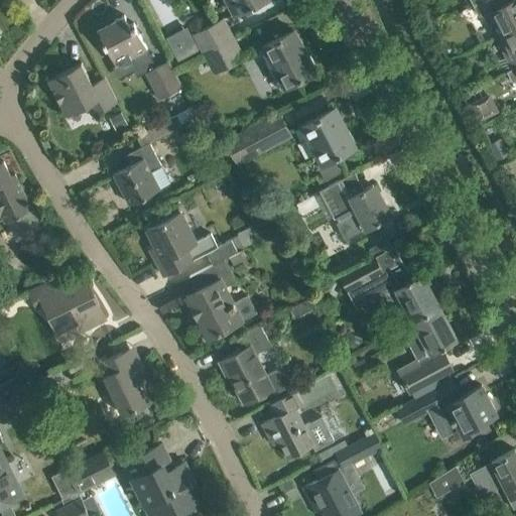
[(229,0),(230,1),(229,1),(236,14),(256,3),(261,0),(229,0)]
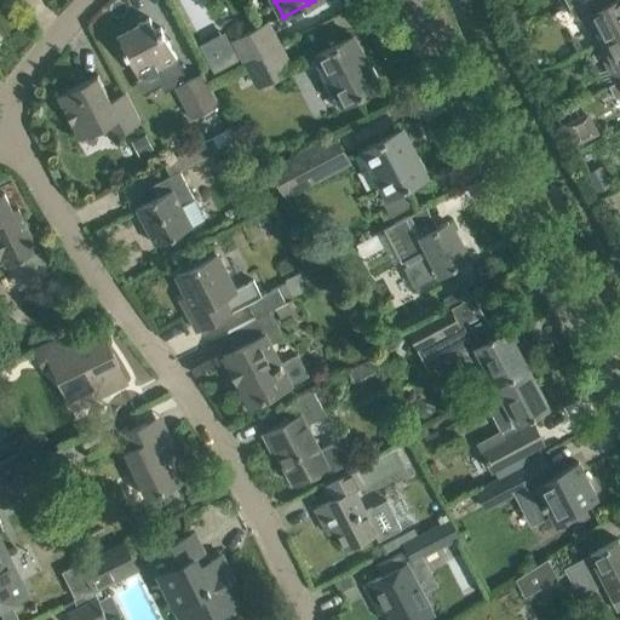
[(619,29),(619,0),(580,0),(568,6),(574,17),(579,19),(581,17),(595,42),(619,29)]
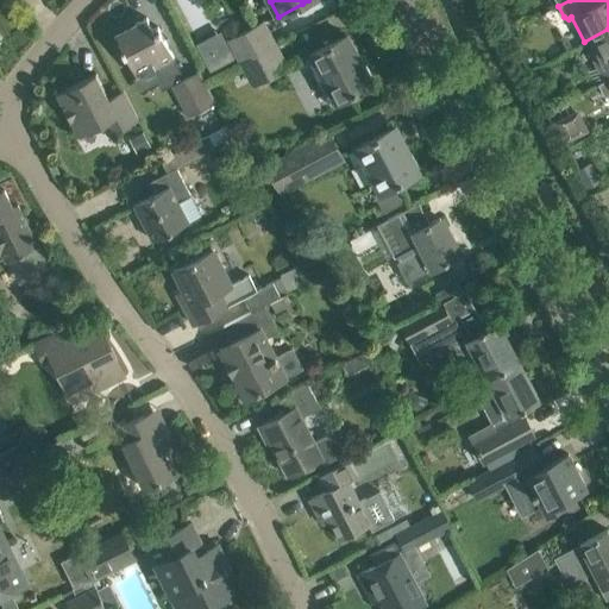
[(110,32),(123,57),(126,55),(137,75),(173,56),(157,26),(152,30),(146,18),(135,24),(133,20),(110,32)]
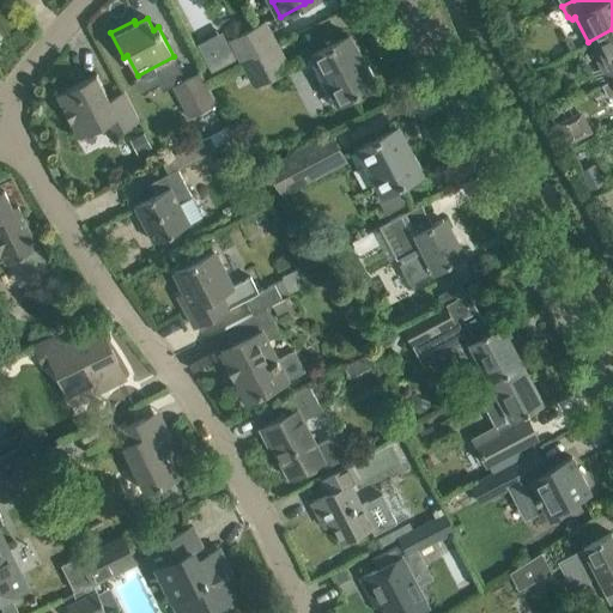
[(242,65),(278,46),(266,22),(229,41),(242,65)]
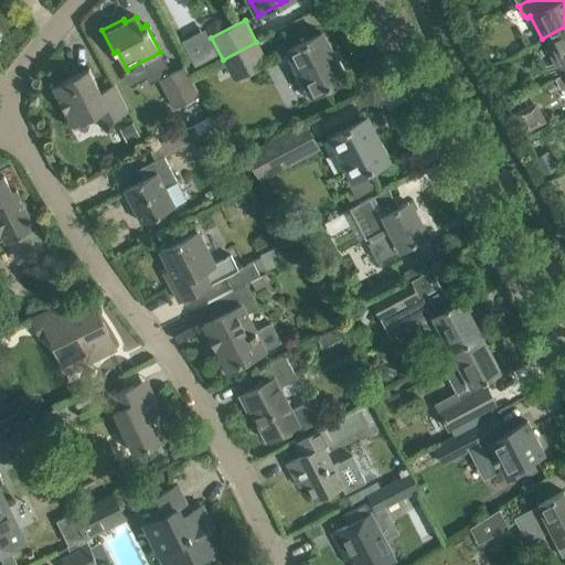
[(564,27),(542,39),(561,75),(564,72),(564,27)]
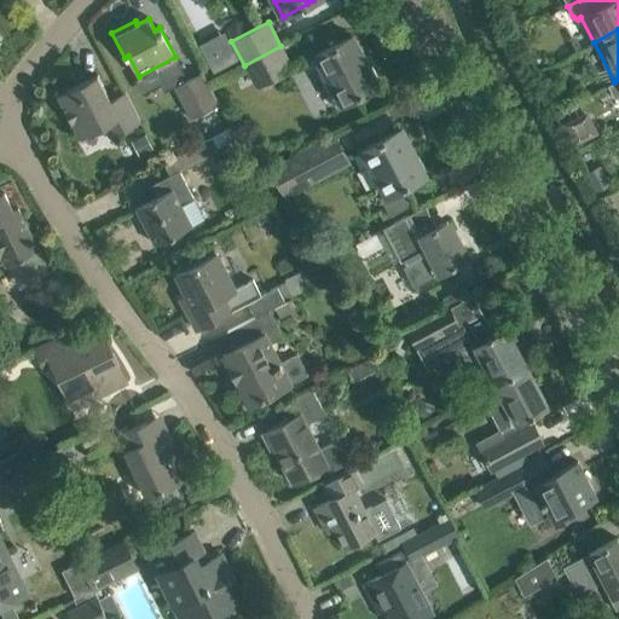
[(352,35),(311,57),(319,74),(327,90),(336,106),(377,85),(375,79),(377,76),(370,64),(368,65),(352,35)]
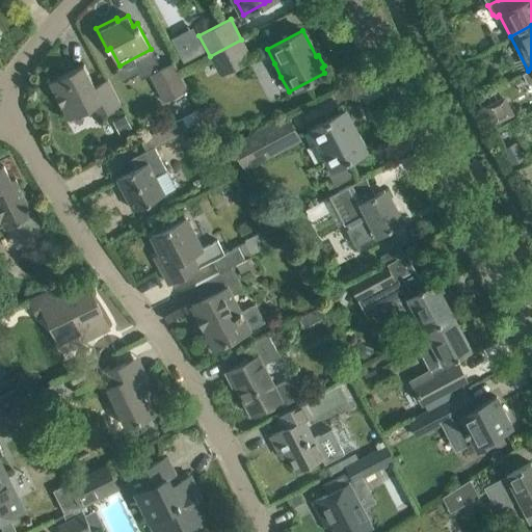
[(241,40),(210,56),(217,72),(219,76),(251,59),(241,40)]
